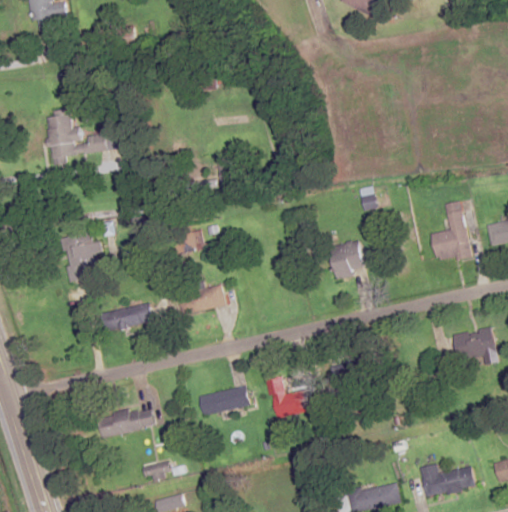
[(50,0),(27,0),(29,21),(35,21),(36,30),(53,29),(50,0)]
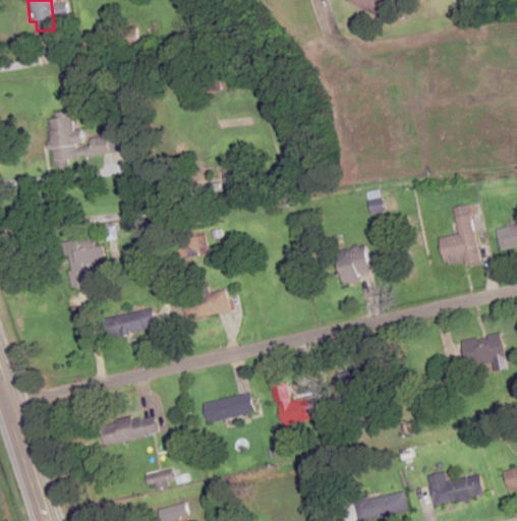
[(344,0),(379,17),(387,0),(344,0)]
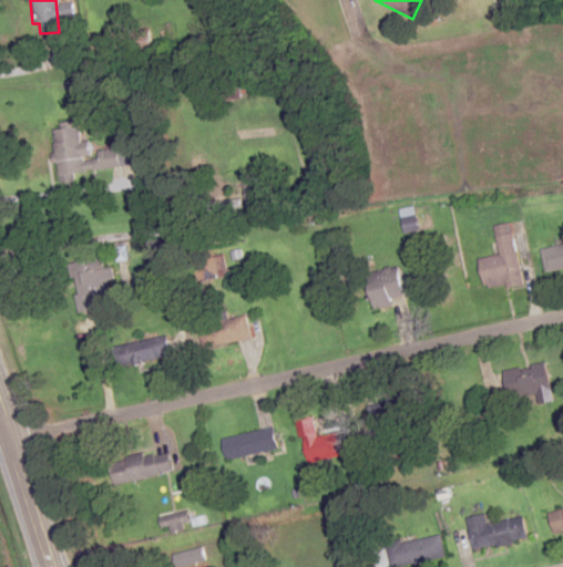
[(146,34),(126,35),(128,49),(147,48),(146,34)]
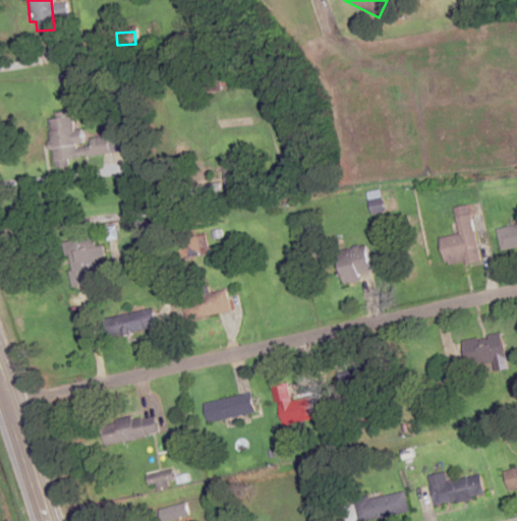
[(49,166),(66,165),(66,158),(73,157),(71,112),(47,113),(49,166)]
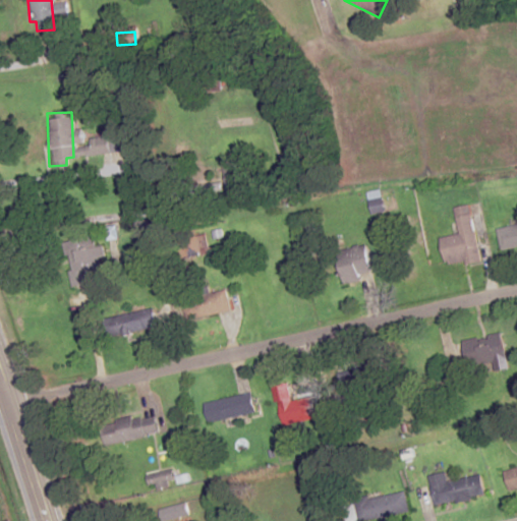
[(89,152),(115,153),(115,136),(90,135),(89,152)]
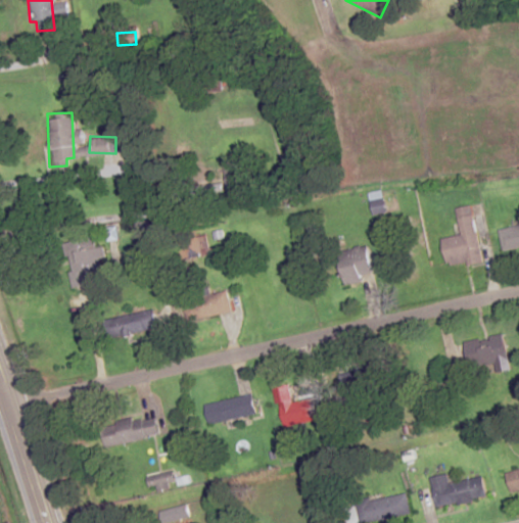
[(380,211),(380,191),(368,191),(368,211),(380,211)]
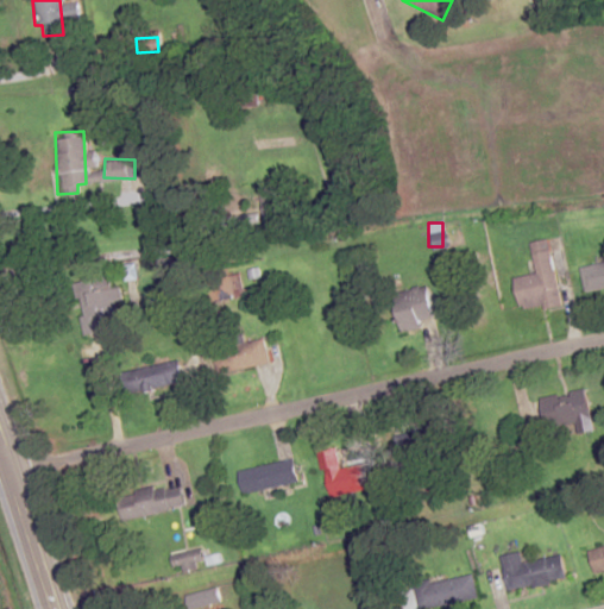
[(527,240),(533,272),(511,276),(517,309),(557,303),(546,238),(527,240)]
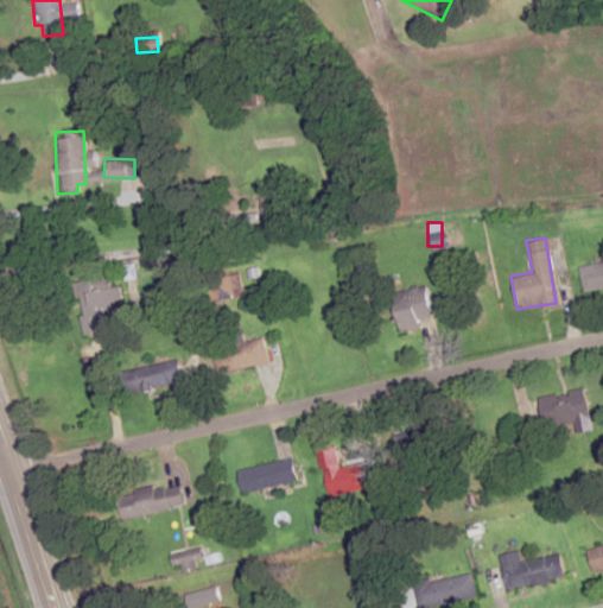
[(602,260),(577,266),(582,290),(602,285),(602,260)]
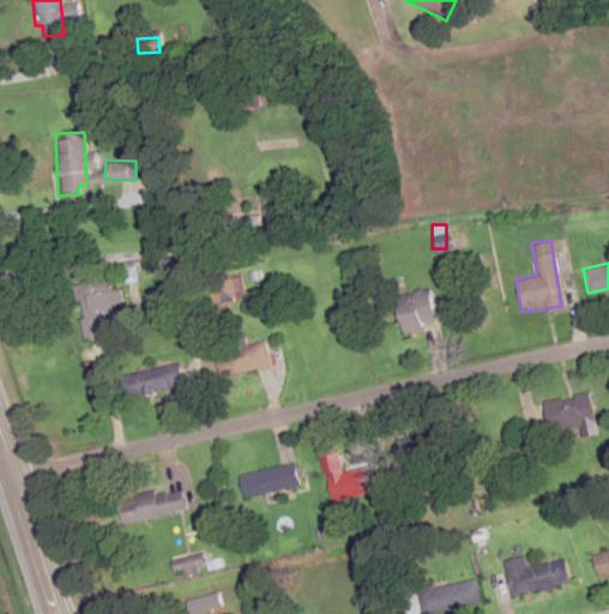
[(231,300),(245,294),(235,275),(223,281),(231,300)]
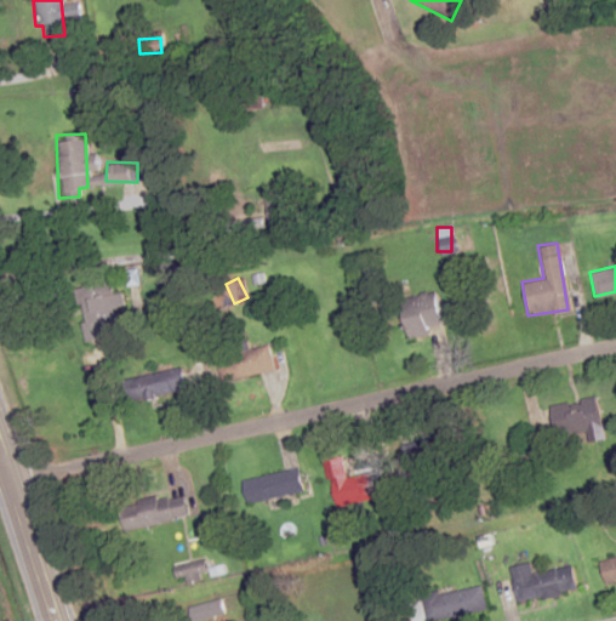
[(119,292),(109,294),(107,283),(75,288),(84,341),(102,339),(100,319),(123,315),(119,292)]
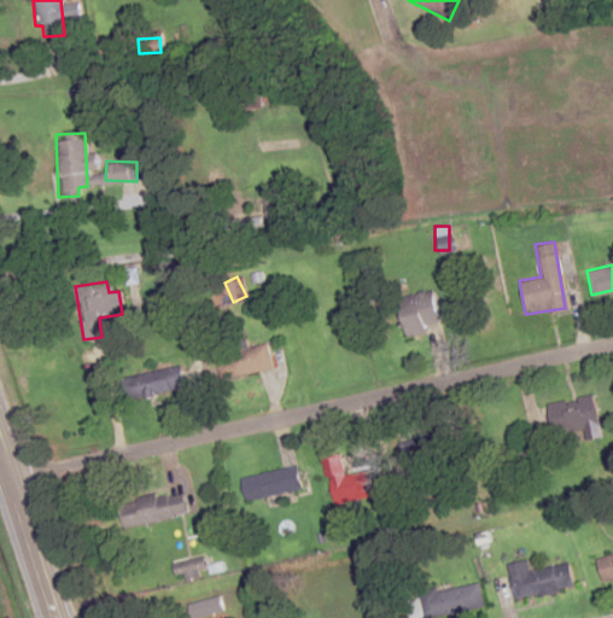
[(437,322),(430,289),(396,296),(404,336),(425,332),(424,325),(437,322)]
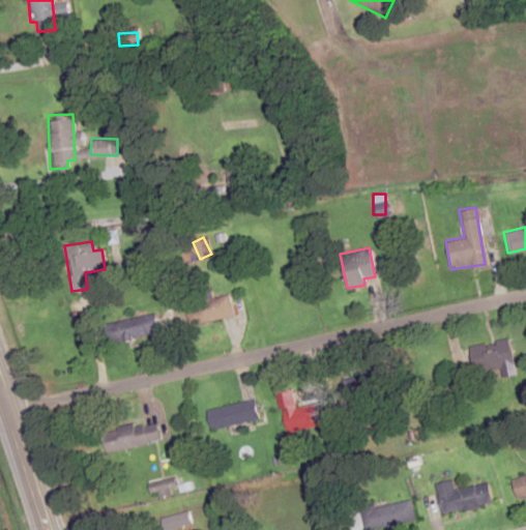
[(187,324),(232,316),(228,293),(183,301),(187,324)]
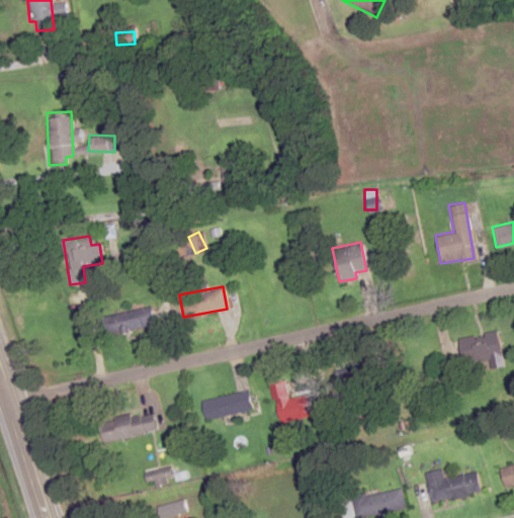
[(115,334),(155,324),(150,305),(110,315),(115,334)]
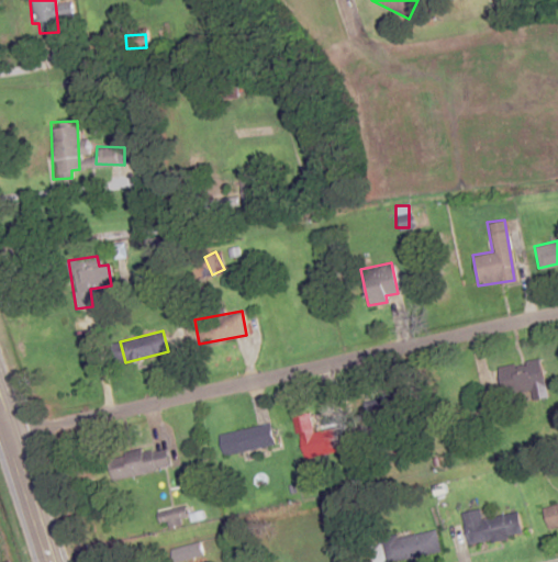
[(499,366),(502,394),(529,391),(531,398),(545,397),(540,359),(525,360),(526,370),(513,371),(512,364),(499,366)]
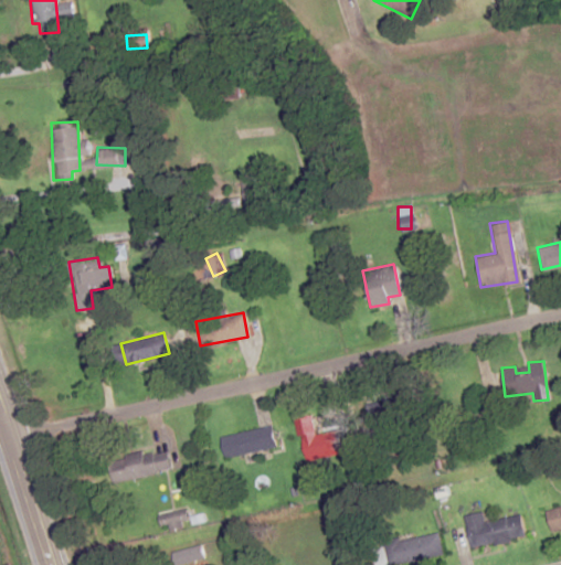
[(335,429),(315,434),(310,415),(292,418),(302,461),(340,452),(335,429)]
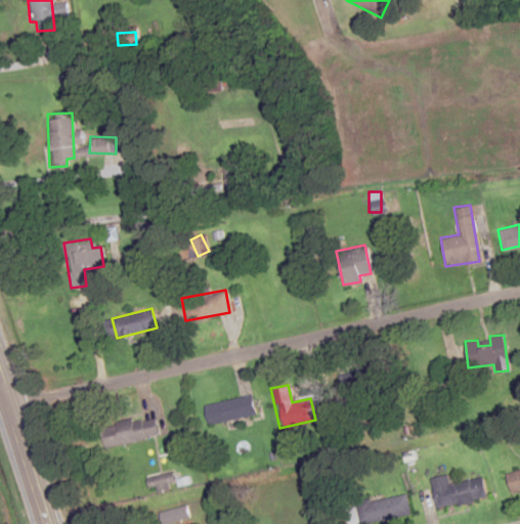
[(202,404),(206,425),(253,415),(249,394),(202,404)]
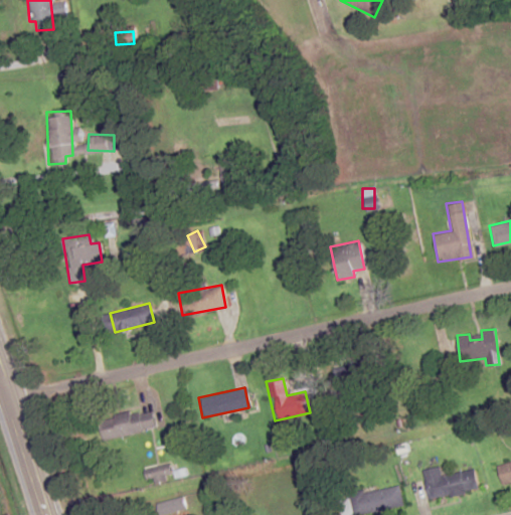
[(154,427),(150,407),(96,418),(100,440),(154,427)]
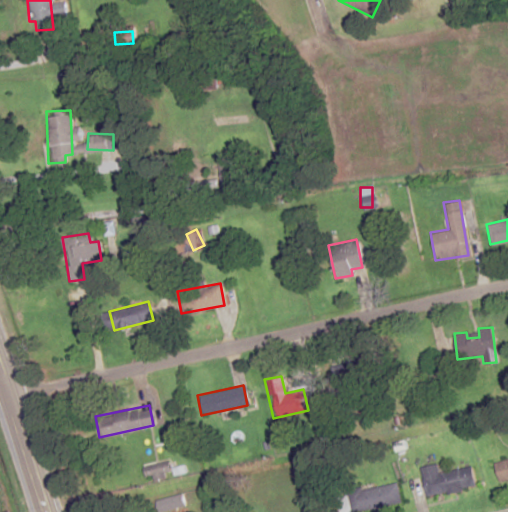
[(507,457),(492,463),(497,481),(507,478),(507,457)]
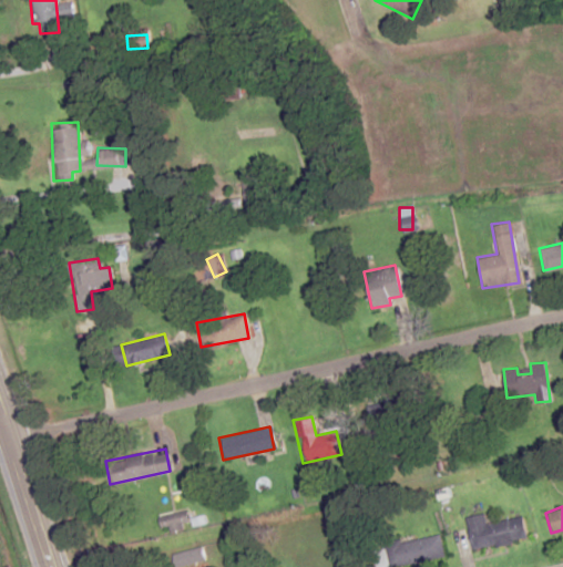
[(524,538),(519,516),(484,523),(482,513),(464,516),(471,549),(524,538)]
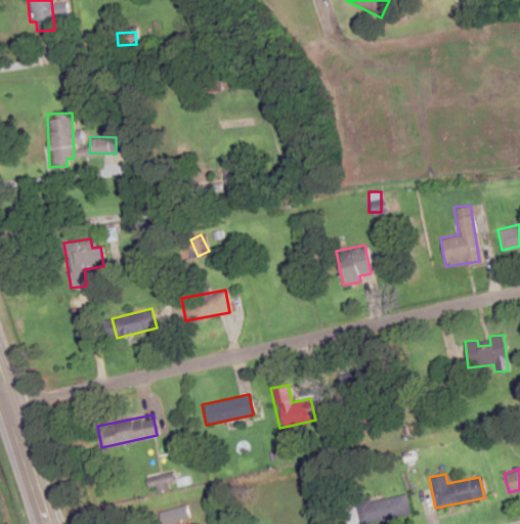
[(407,514),(403,493),(356,503),(360,523),(407,514)]
